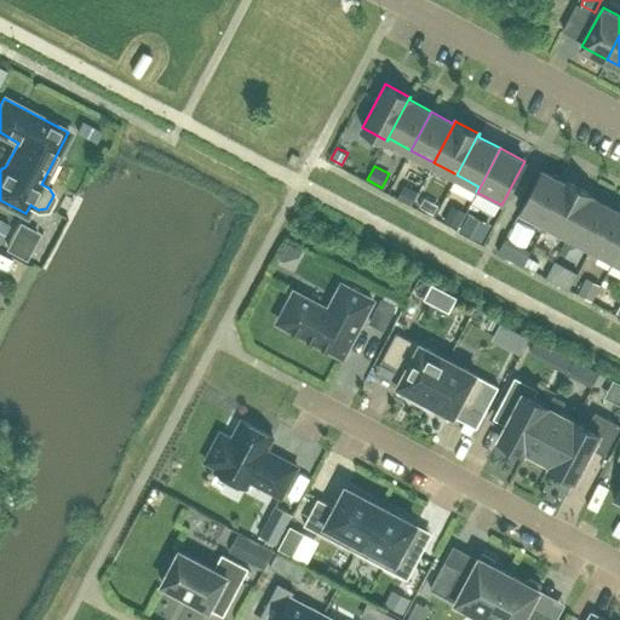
[(543,227),(567,181),(567,179),(564,183),(541,170),(518,214),(543,227)]
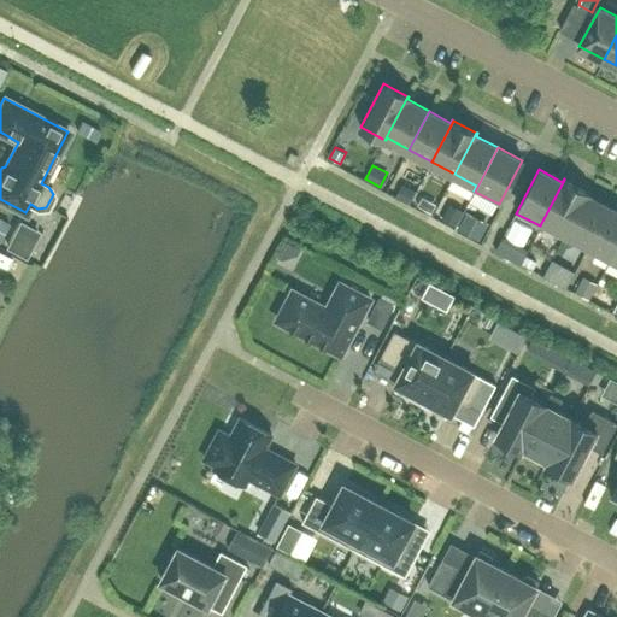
[(565,233),(588,192),(564,180),(540,225),(541,227),(544,222),(565,233)]
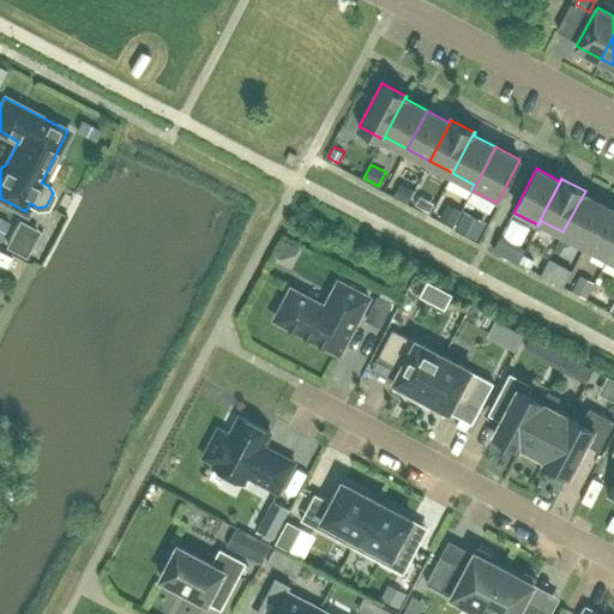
[(401,182),(393,194),(407,202),(414,188),(401,182)]
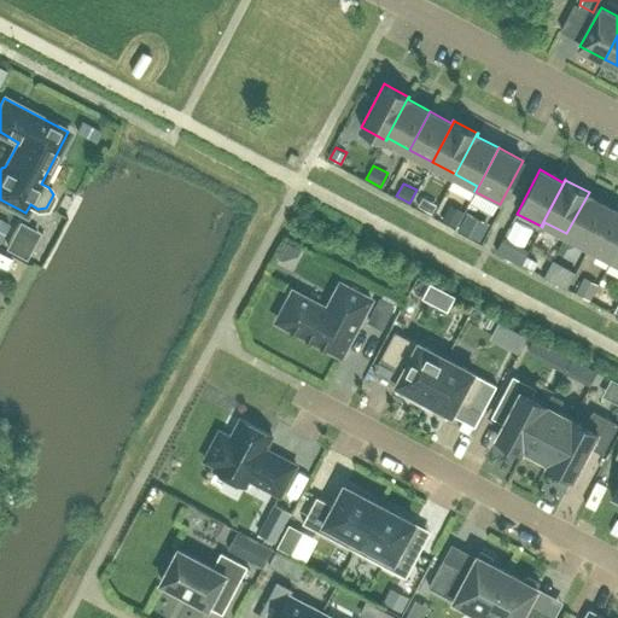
[(589,245),(610,207),(588,196),(589,192),(566,233),(589,245)]
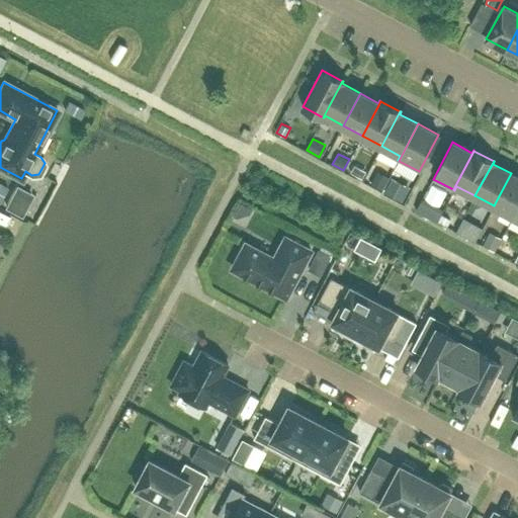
[(376,172),(371,183),(382,189),(389,179),(376,172)]
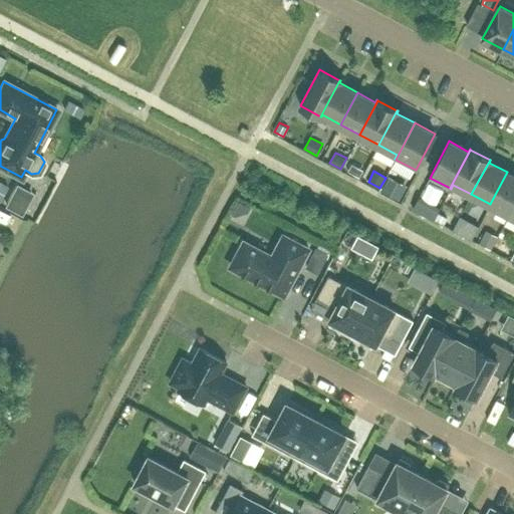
[(509,215),(513,205),(513,175),(507,172),(490,204),(509,215)]
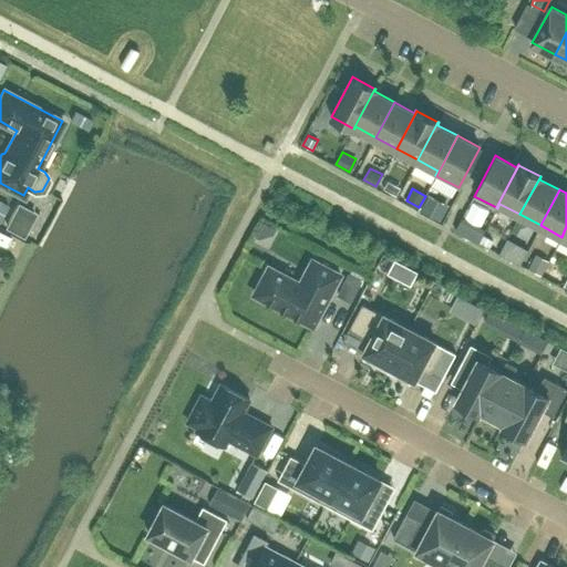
[(426,197),(420,210),(441,222),(447,208),(426,197)]
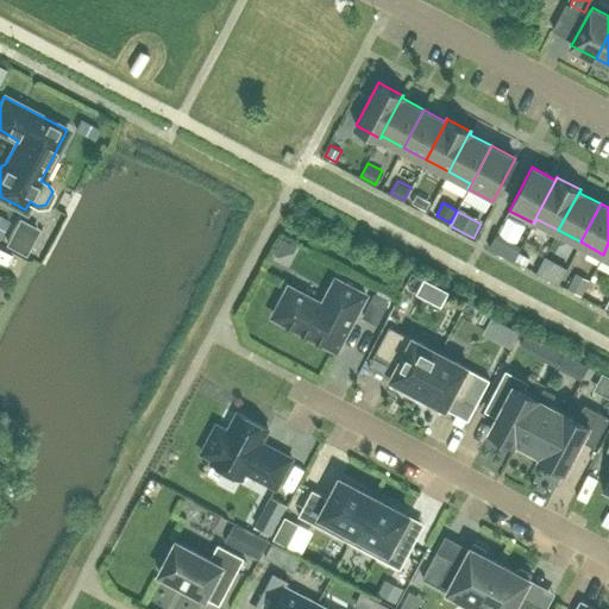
[(24,252),(36,228),(19,220),(7,243),(24,252)]
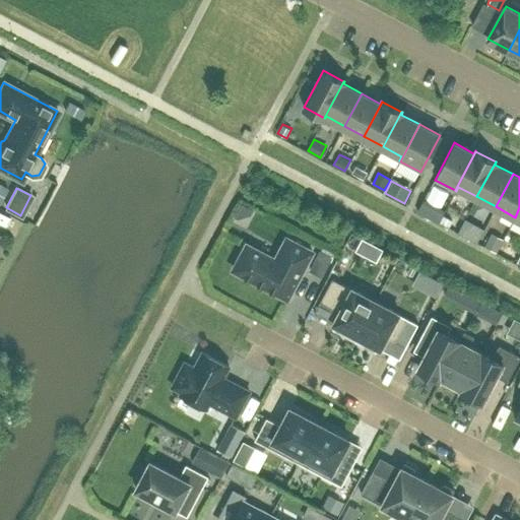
[(440,205),(433,218),(440,221),(443,215),(447,208),(440,205)]
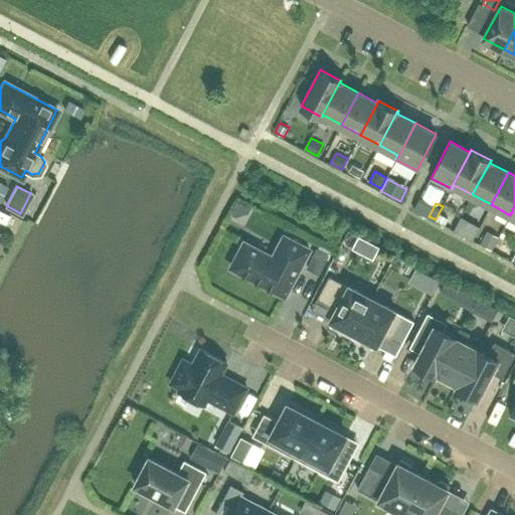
[(439,213),(436,219),(445,224),(449,218),(439,213)]
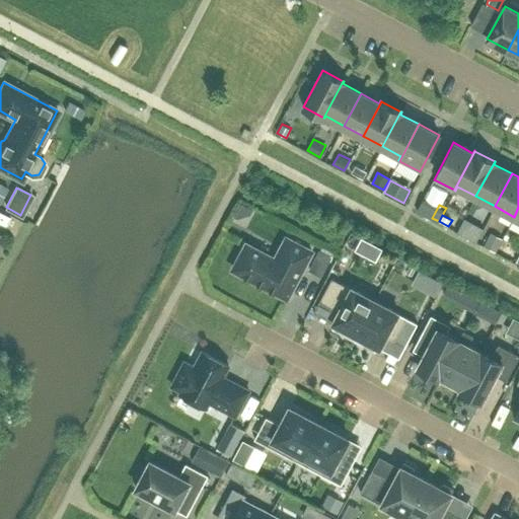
[(456,233),(475,243),(484,228),(464,218),(456,233)]
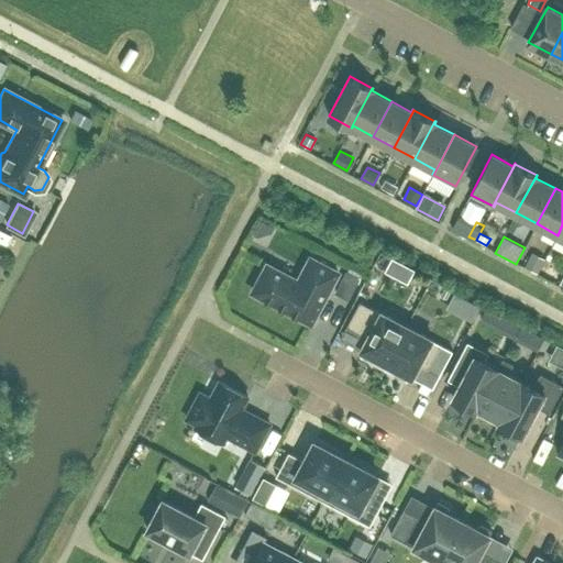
[(393,268),(416,276),(421,261),(398,253),(393,268)]
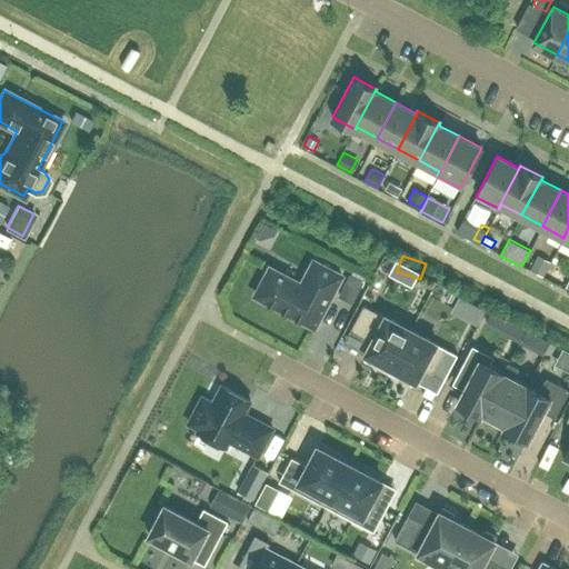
[(536,258),(529,270),(540,277),(547,263),(536,258)]
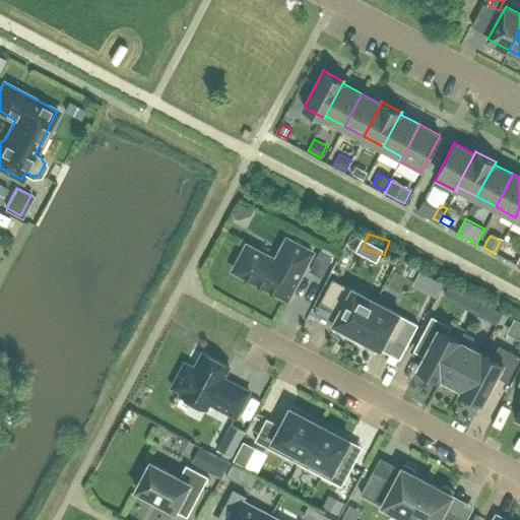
[(287,298),(312,251),(286,238),(275,259),(247,244),(234,269),(287,298)]
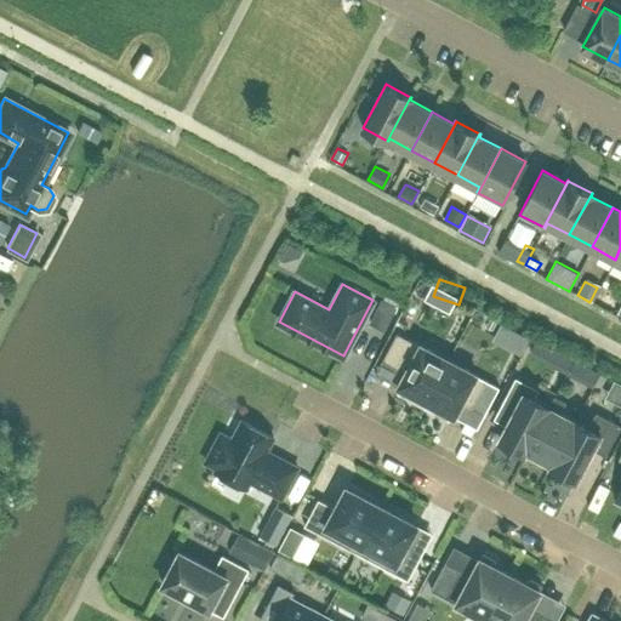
[(600,298),(620,305),(620,302),(620,288),(605,284),(600,298)]
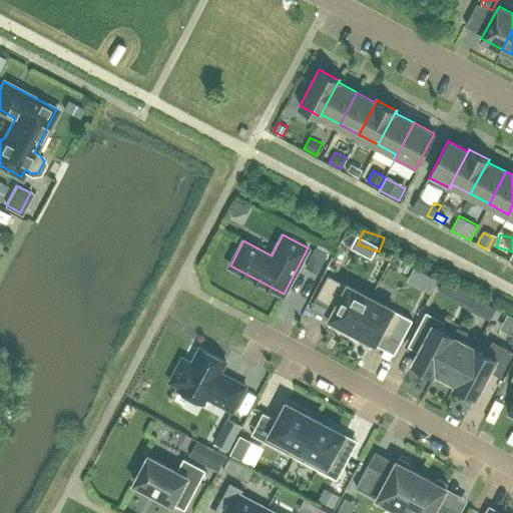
[(328,253),(316,246),(305,267),(318,273),(328,253)]
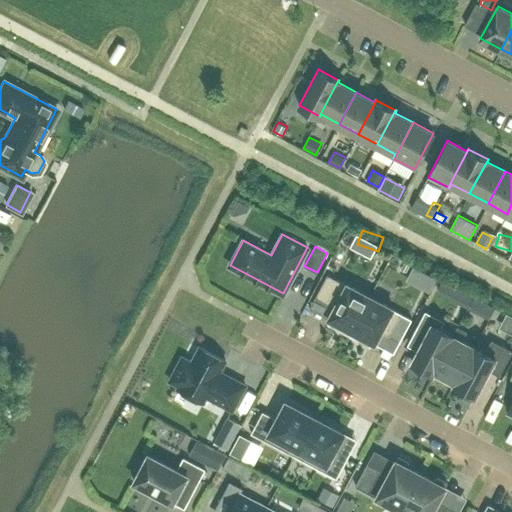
[(420,286),(429,291),(436,278),(427,273),(420,286)]
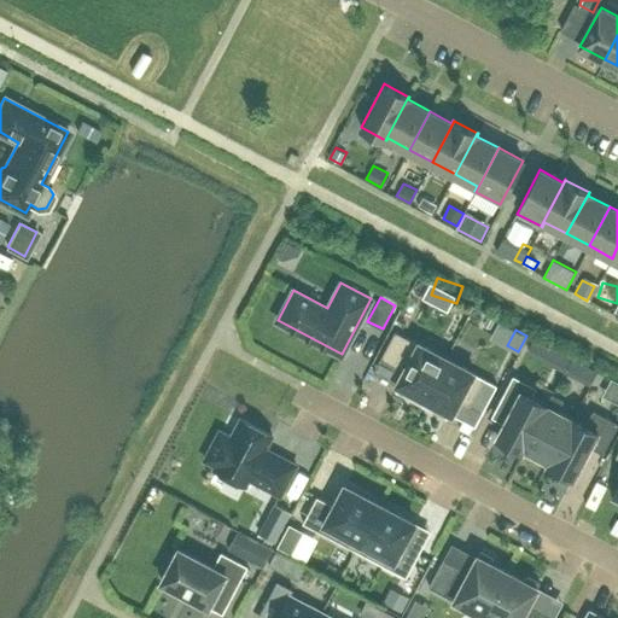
[(425,397),(447,357),(420,343),(421,343),(419,342),(418,343),(395,331),(380,357),(404,369),(397,382),(396,384),(398,385),(398,384),(400,385),(397,390),(421,403),(425,397)]
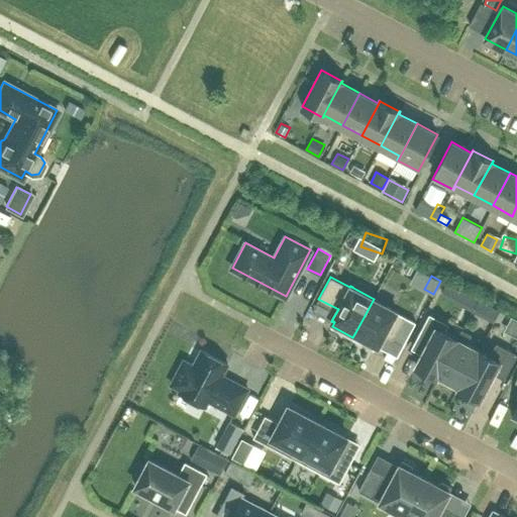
[(467,296),(468,294),(446,283),(445,285),(440,294),(461,305),(467,296)]
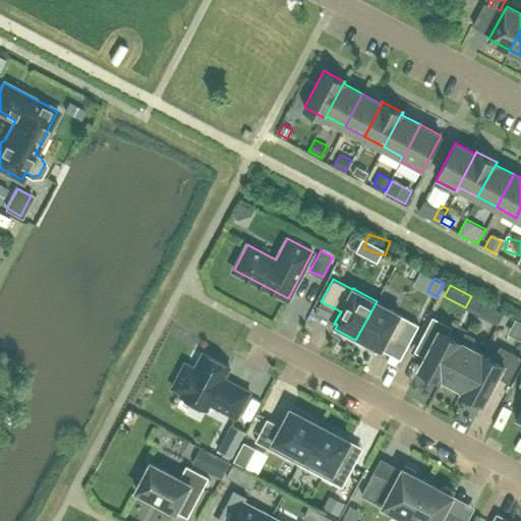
[(398,312),(377,301),(358,335),(355,340),(377,351),(379,347),(380,347),(382,349),(383,346),(388,337),(396,341),(407,347),(418,324),(408,319),(400,314),(400,313),(398,312)]
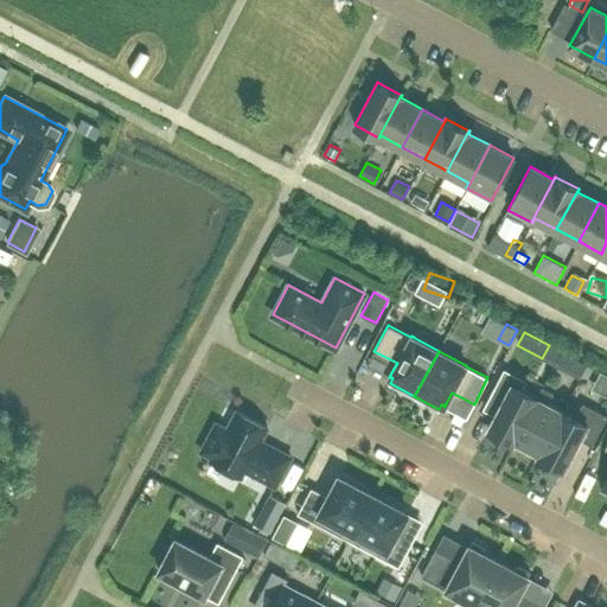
[(572,360),(566,371),(579,378),(585,368),(586,364),(573,357),(572,360)]
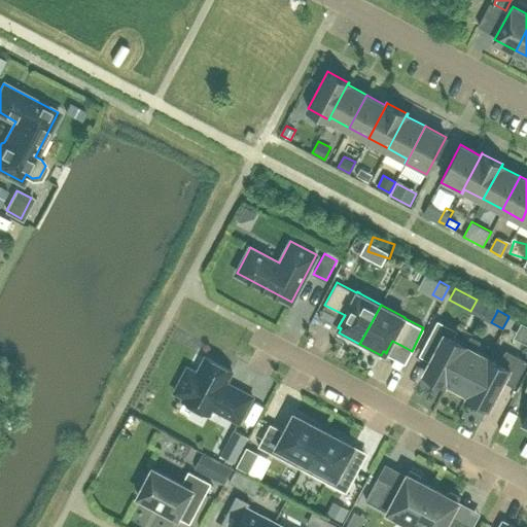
[(437,346),(423,373),(446,384),(447,382),(446,382),(465,345),(453,338),(457,330),(437,320),(426,340),(437,346)]
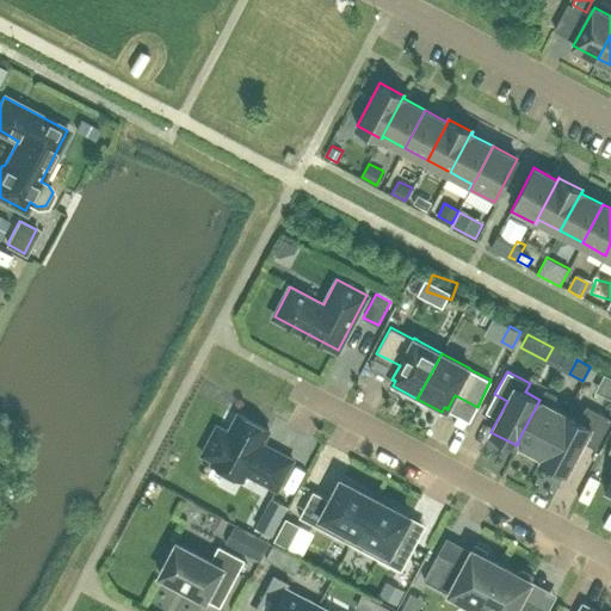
[(518,443),(543,456),(543,457),(566,413),(551,406),(557,395),(545,389),(539,400),(517,443),(518,443)]
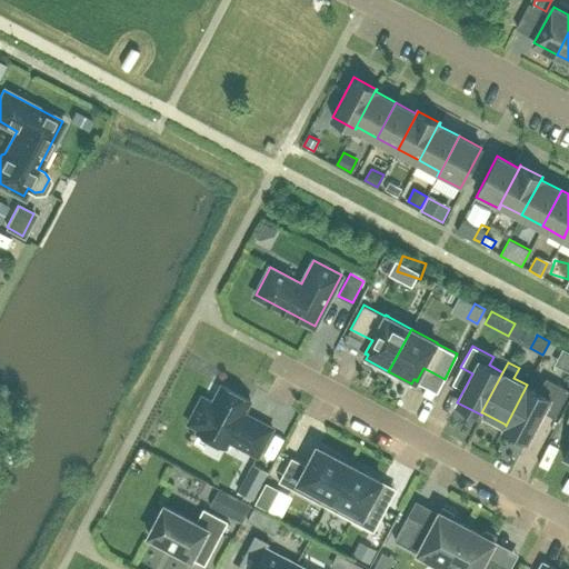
[(555,417),(568,389),(546,377),(539,391),(527,385),(506,426),(506,425),(505,427),(528,439),(543,411),(555,417)]
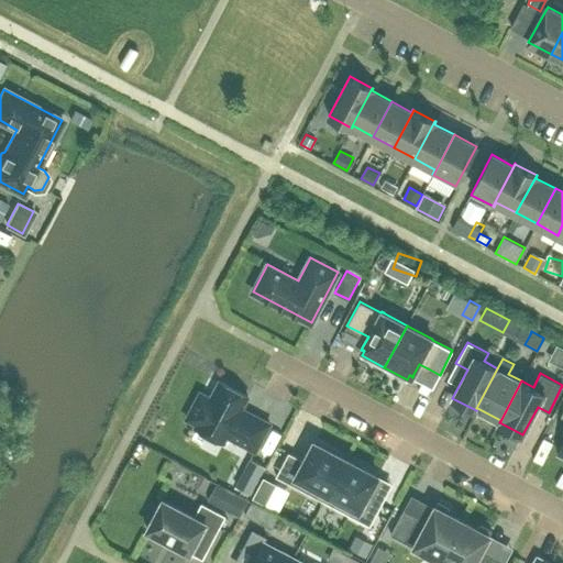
[(392,376),(384,385),(397,397),(405,389),(392,376)]
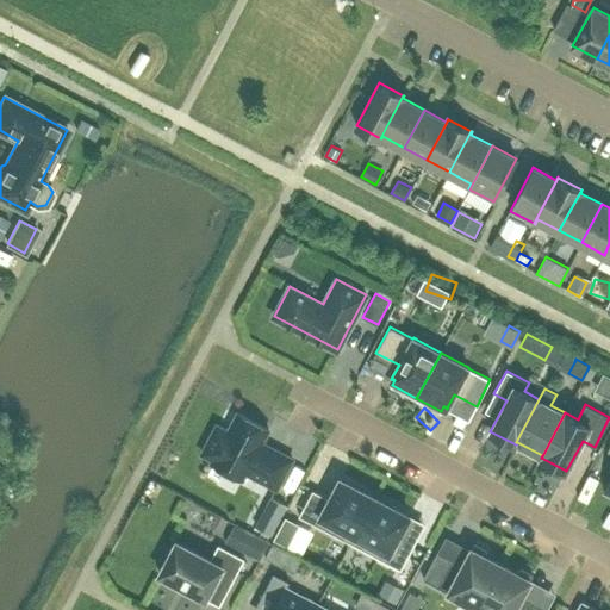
[(261,442),(268,429),(238,412),(228,433),(222,431),(217,433),(213,435),(210,439),(209,443),(209,449),(211,453),(215,456),(211,462),(242,478),(246,472),(277,487),(292,458),(261,442)]
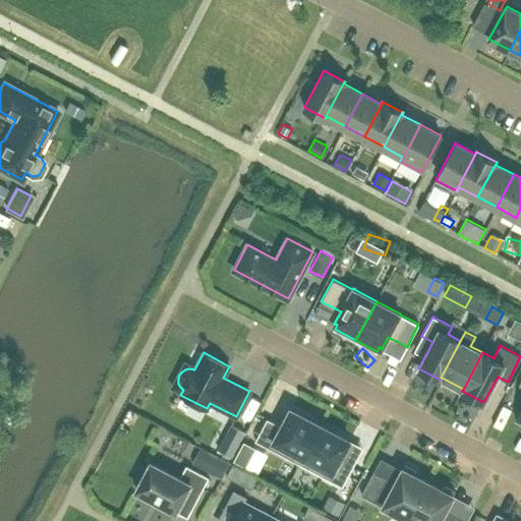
[(299,463),(321,423),(290,408),(281,425),(267,417),(255,440),(299,463)]
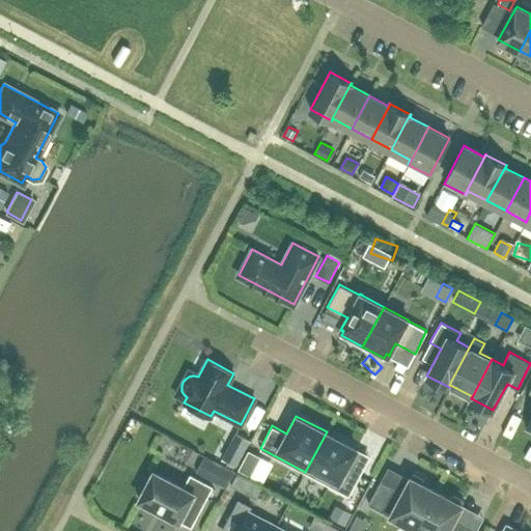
[(327,431),(305,472),(348,496),(361,473),(347,466),(357,448),(327,431)]
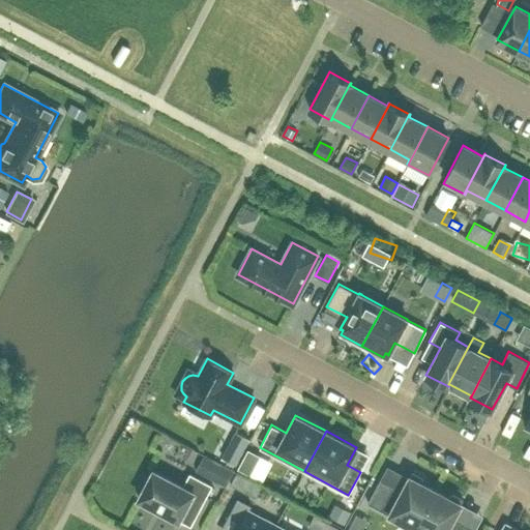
[(222,457),(236,465),(249,439),(236,432),(222,457)]
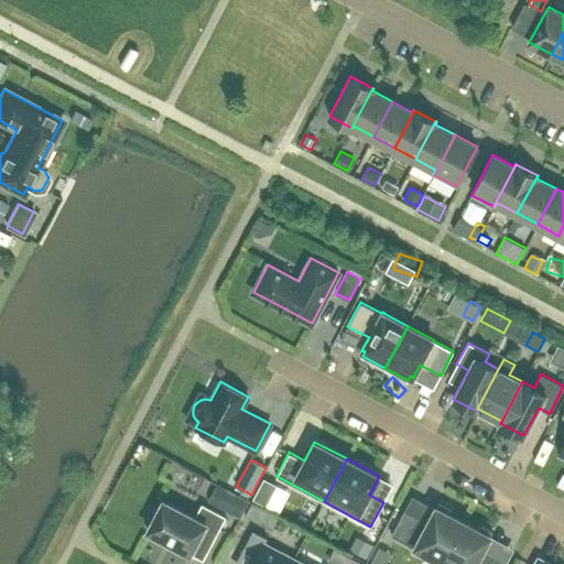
[(252,497),(264,503),(274,484),(262,477),(252,497)]
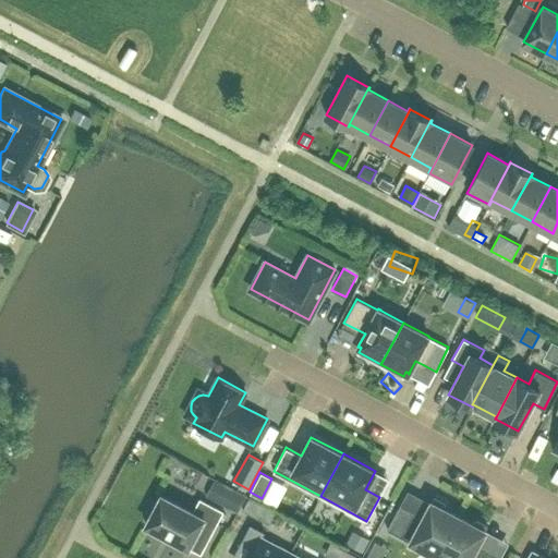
[(230,486),(222,502),(238,510),(245,495),(230,486)]
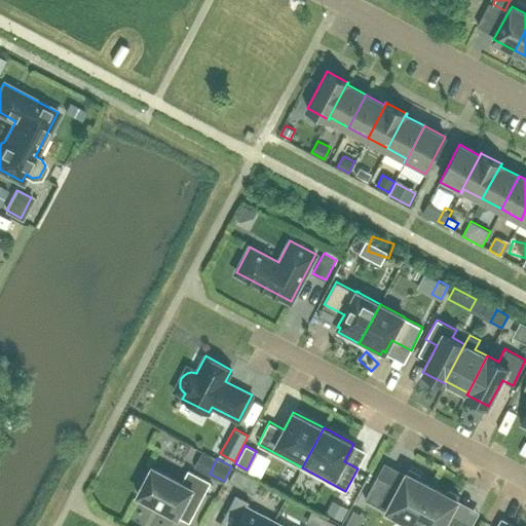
[(187,497),(198,503),(211,481),(188,470),(181,482),(152,466),(138,494),(178,516),(187,497)]
